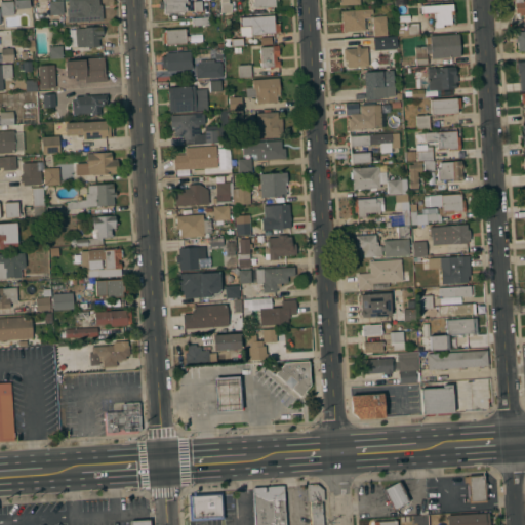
[(29,0),(30,7),(14,8),(14,0),(29,0)]
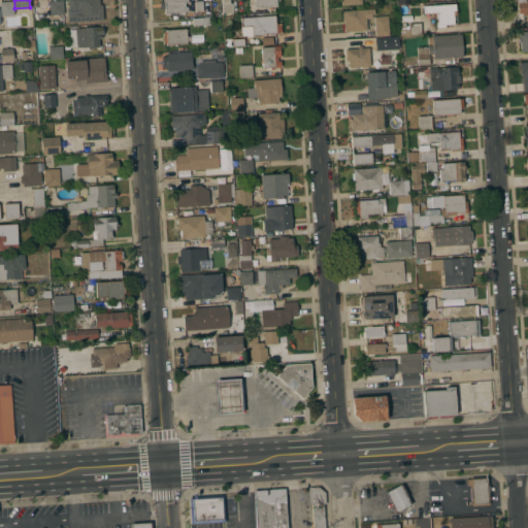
[(63,0),(64,13),(50,14),(50,1),(63,0)]
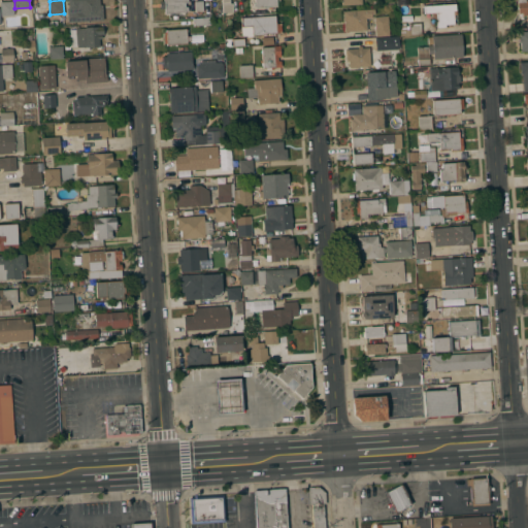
[(99,0),(100,5),(102,4),(103,20),(68,22),(67,8),(68,8),(68,0),(99,0)]
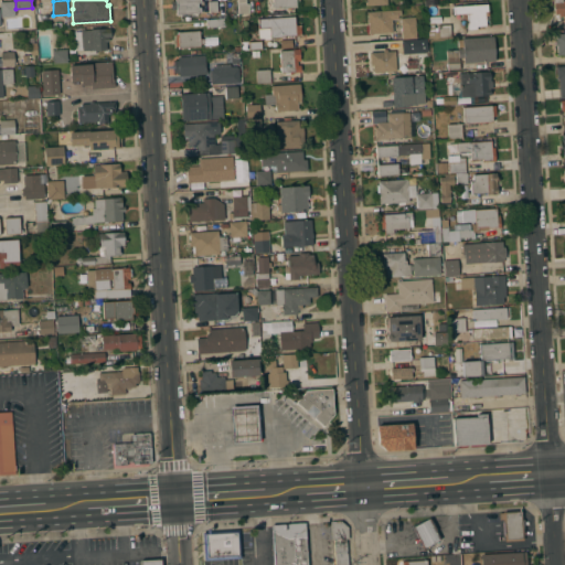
[(200,0),(201,2),(198,2),(198,8),(200,7),(200,11),(198,11),(198,13),(185,13),(185,16),(181,17),(181,14),(176,14),(176,9),(171,9),(170,1),(174,1),(174,0),(200,0)]
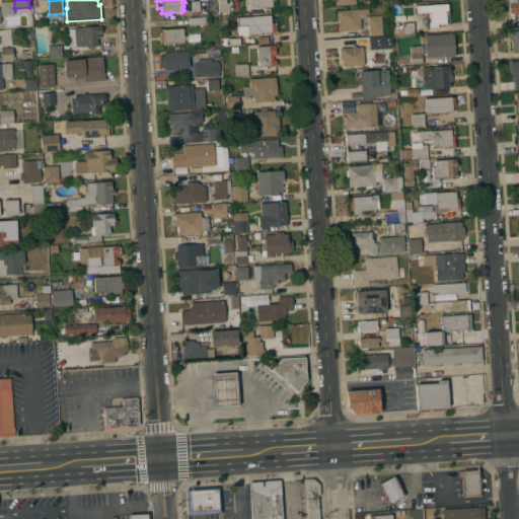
[(206,0),(206,13),(200,13),(200,11),(192,11),(191,1),(206,0)]
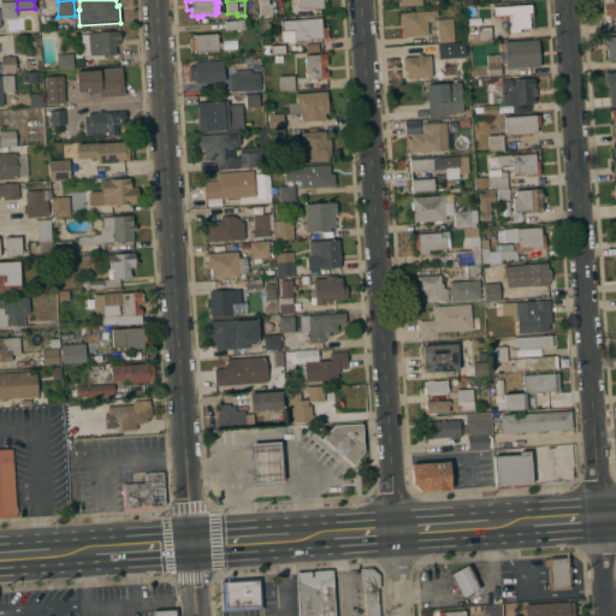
[(259,0),(267,0),(268,4),(271,4),(272,13),(261,15),(259,0)]
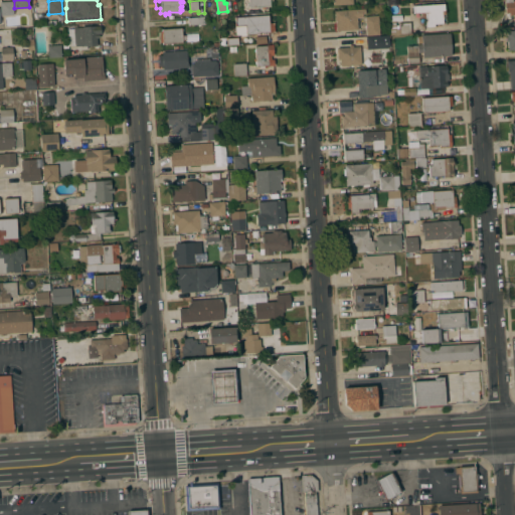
[(266,6),(266,8),(261,8),(261,7),(248,7),(248,6),(246,6),(246,2),(248,2),(248,0),(272,0),(272,1),(270,1),(270,6),(266,6)]
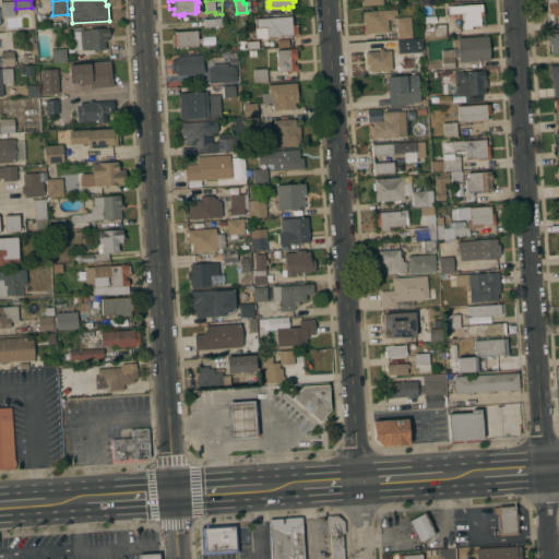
[(547,0),(556,0),(557,1),(558,0),(558,22),(557,22),(557,16),(554,16),(552,12),(548,13),(547,0)]
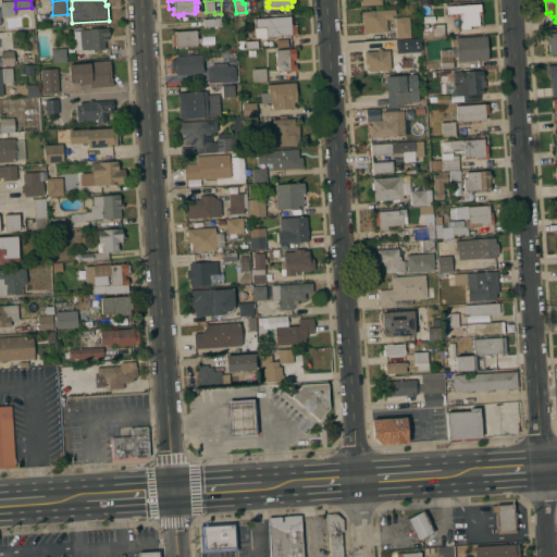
[(0,1),(13,1),(14,15),(1,16),(0,1)]
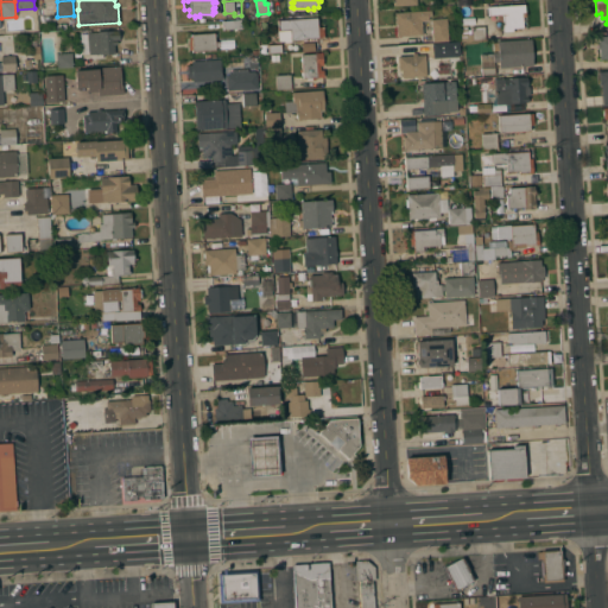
[(525,4),(525,17),(523,17),(523,27),(513,29),(513,32),(502,32),(502,25),(504,25),(504,14),(488,16),(488,6),(525,4)]
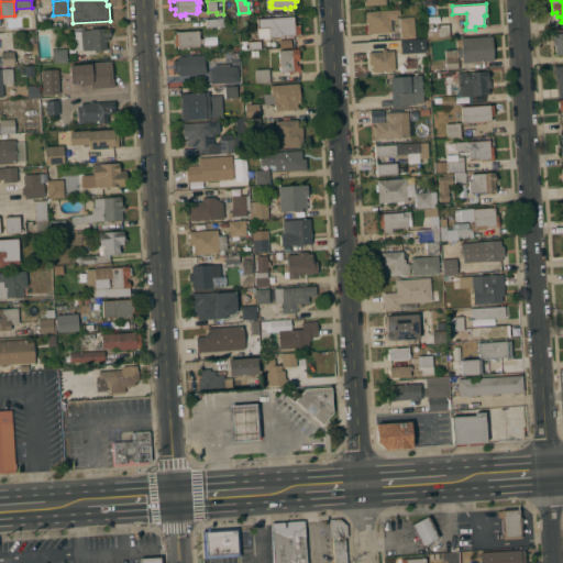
[(35,22),(35,9),(43,9),(44,22),(35,22)]
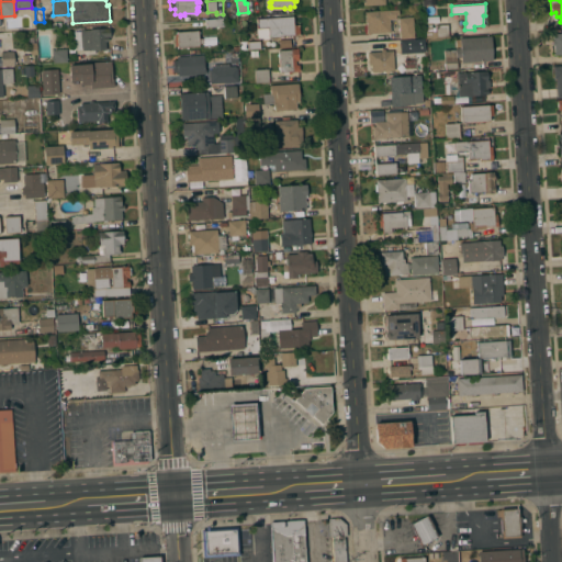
[(398,9),(398,14),(395,15),(396,19),(390,20),(390,33),(370,34),(370,33),(367,33),(366,22),(364,11),(398,9)]
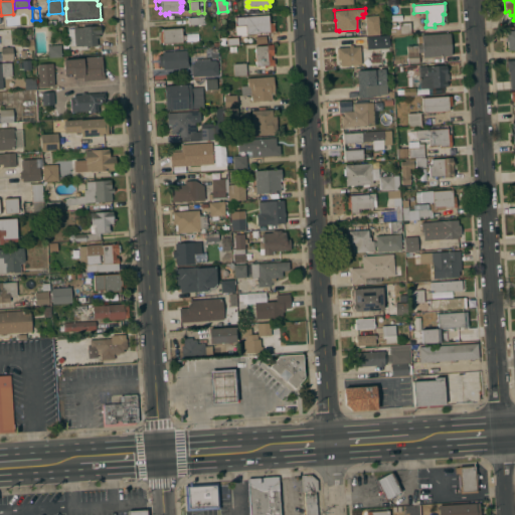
[(269,15),(269,23),(274,22),(275,31),(256,32),(256,34),(240,35),(240,33),(236,33),(234,17),(269,15)]
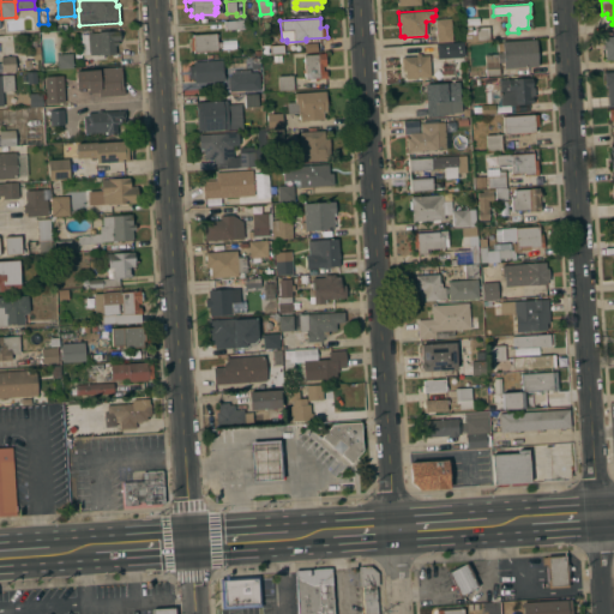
[(451,18),(452,41),(437,42),(437,41),(435,41),(434,30),(435,29),(435,19),(451,18)]
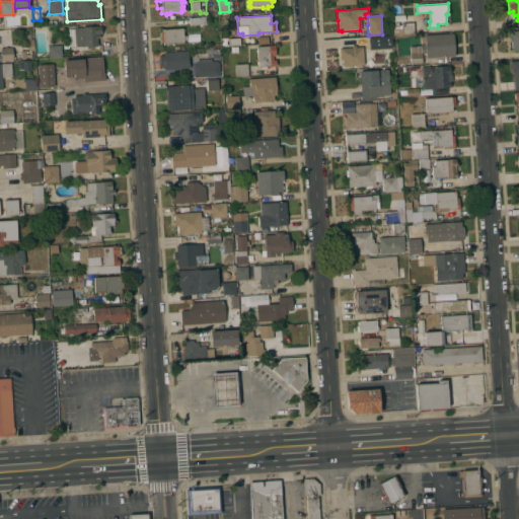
[(206,17),(206,24),(190,25),(190,18),(206,17)]
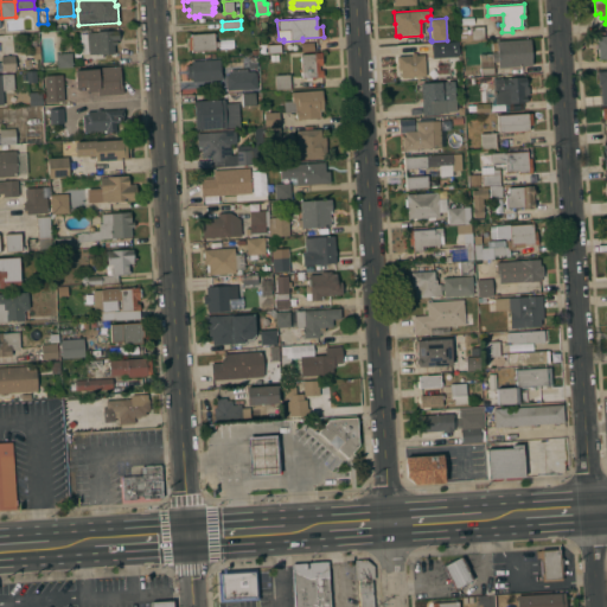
[(460,25),(466,25),(467,33),(471,33),(471,27),(484,26),(484,39),(461,40),(460,25)]
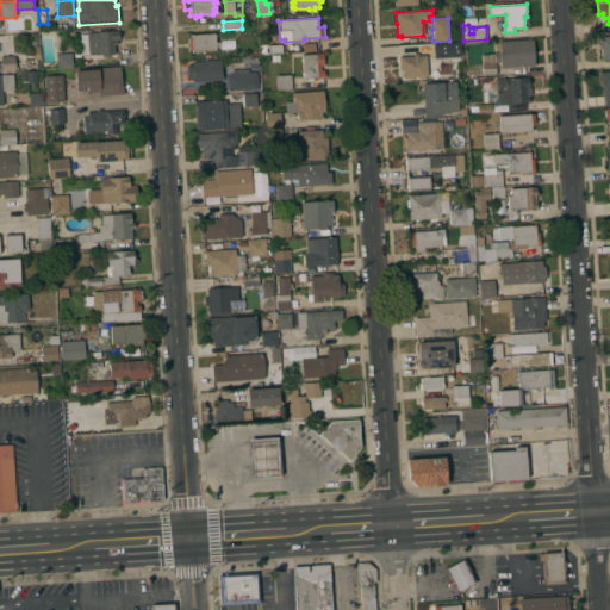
[(80,35),(87,33),(87,32),(98,32),(98,31),(114,30),(114,31),(119,30),(119,39),(117,39),(117,44),(114,44),(114,53),(88,55),(88,54),(81,54),(80,35)]
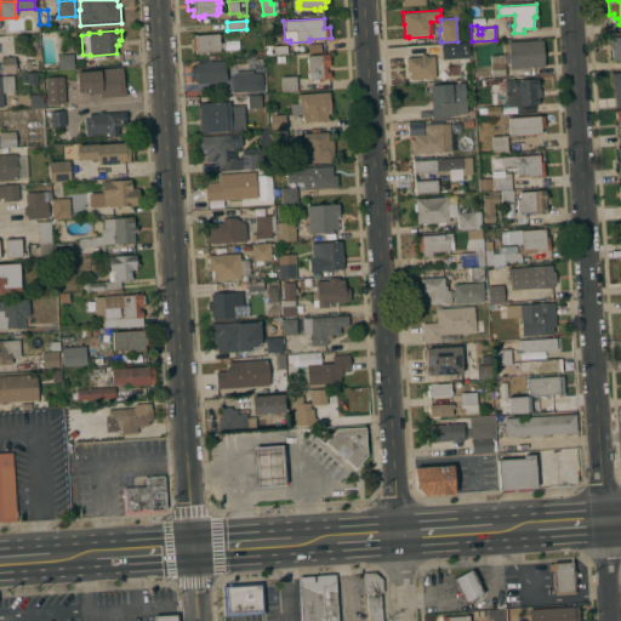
[(220,34),(220,43),(223,43),(224,49),(220,49),(220,51),(195,53),(195,51),(194,51),(193,38),(195,38),(194,35),(220,34)]
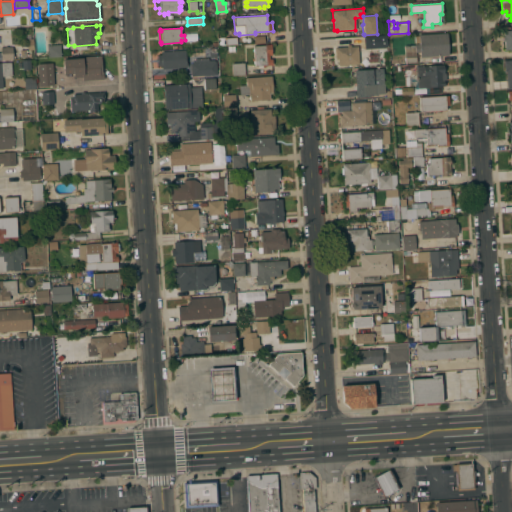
[(511,29),(511,49),(505,50),(504,41),(503,41),(502,36),(504,36),(503,30),(511,29)]
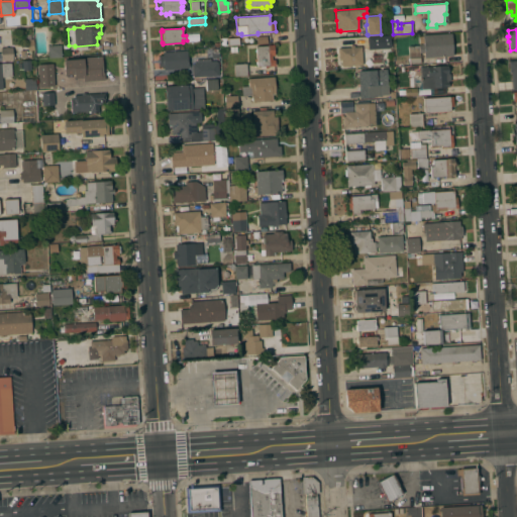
[(409,64),(408,46),(419,45),(419,44),(423,44),(423,34),(451,32),(452,56),(424,58),(424,52),(420,53),(421,63),(409,64)]
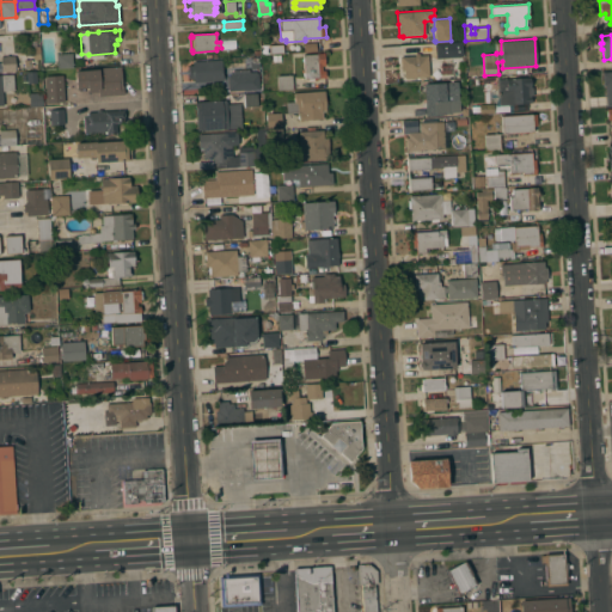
[(283,44),(283,54),(270,54),(269,46),(283,44)]
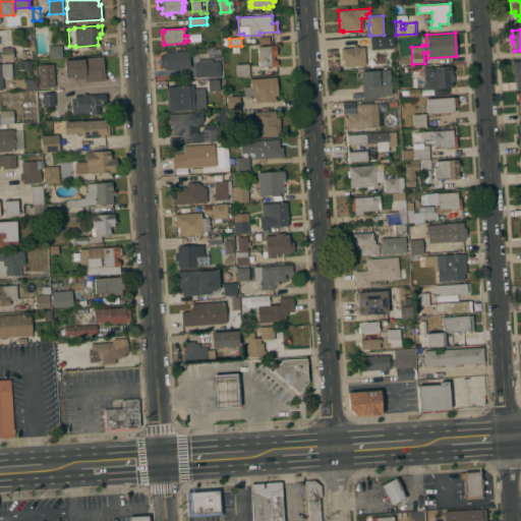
[(384,38),(385,48),(371,49),(370,38),(384,38)]
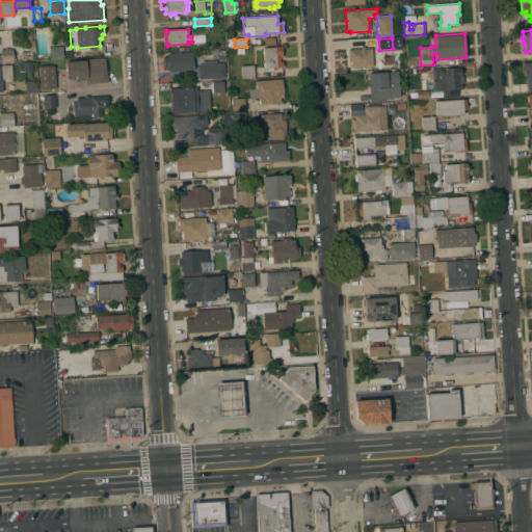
[(49,47),(62,46),(63,58),(50,59),(49,47)]
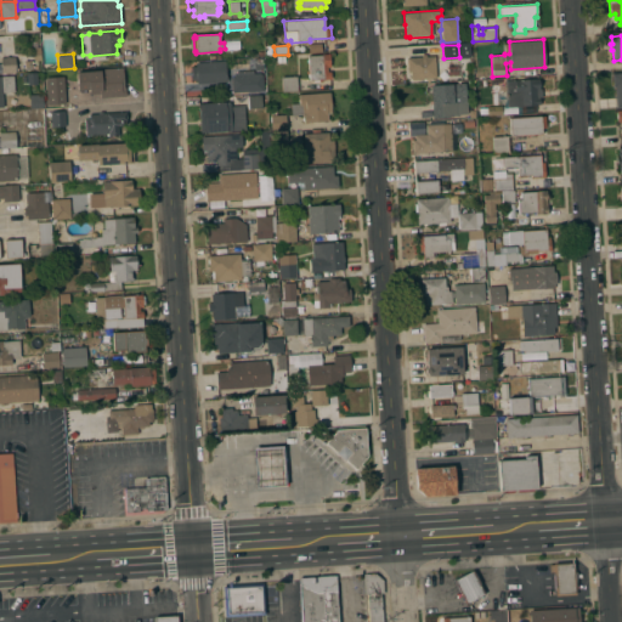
[(329,54),(329,57),(331,56),(332,63),(329,63),(329,67),(327,67),(327,72),(331,72),(331,74),(332,74),(332,77),(331,77),(331,79),(322,79),(322,82),(320,82),(320,79),(310,80),(309,77),(307,77),(307,74),(306,74),(306,71),(309,71),(309,62),(307,62),(307,60),(309,60),(309,56),(322,55),(322,54),(329,54)]
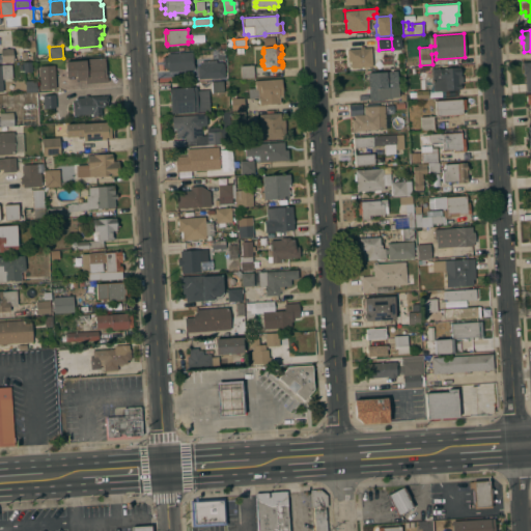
[(14,61),(1,62),(1,49),(12,48),(14,61)]
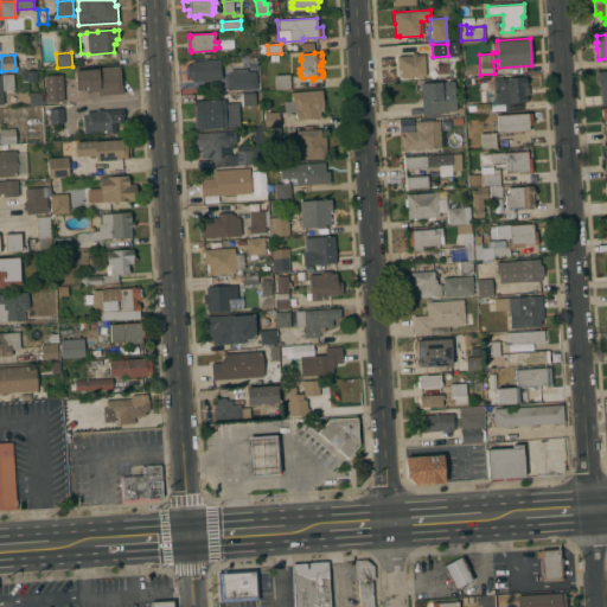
[(426,76),(401,77),(401,70),(397,70),(397,56),(425,55),(426,76)]
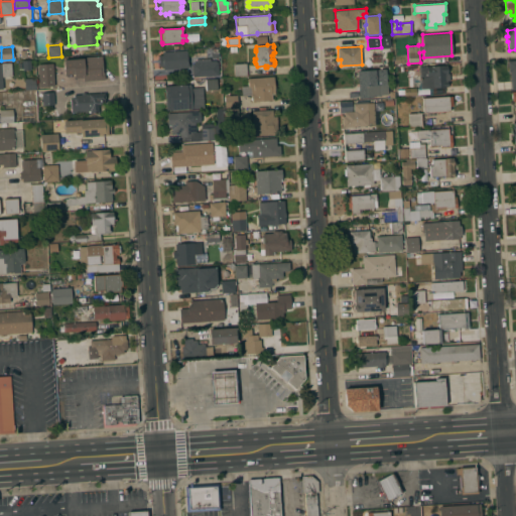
[(219,56),(211,57),(211,48),(218,48),(219,56)]
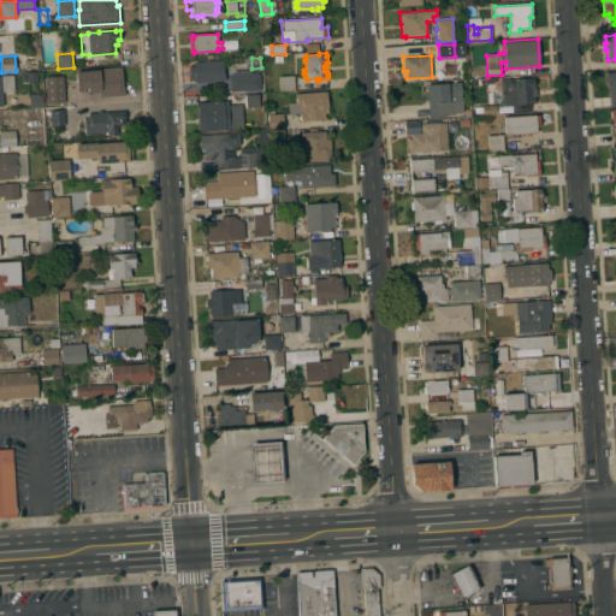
[(223,60),(224,81),(195,83),(195,80),(190,80),(189,66),(194,65),(194,61),(223,60)]
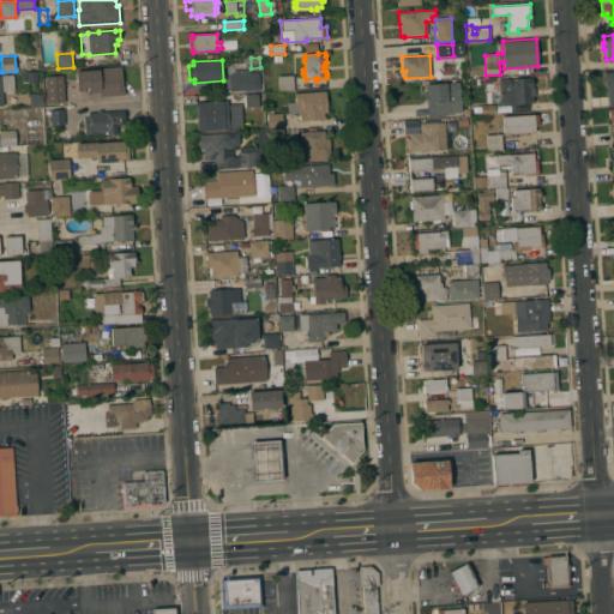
[(120,67),(122,86),(124,85),(125,94),(100,96),(98,92),(91,94),(90,90),(88,91),(88,88),(77,89),(76,71),(120,67)]
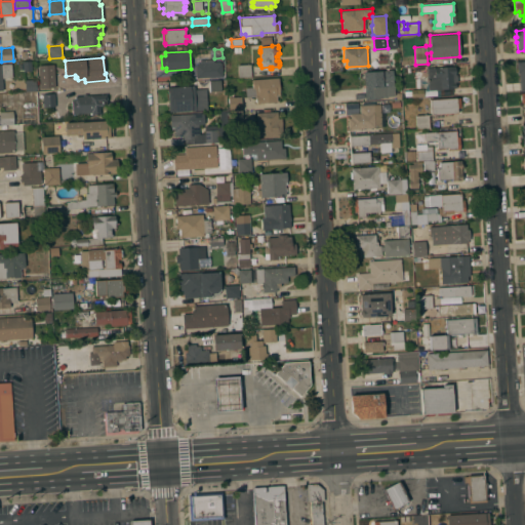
[(196,78),(195,65),(197,64),(197,63),(199,63),(199,59),(213,58),(213,62),(220,62),(220,63),(221,63),(223,76),(196,78)]
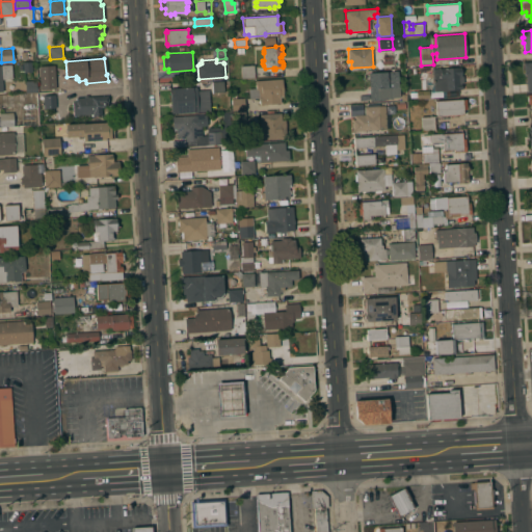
[(523,62),(531,61),(531,91),(527,92),(526,74),(524,74),(523,62)]
